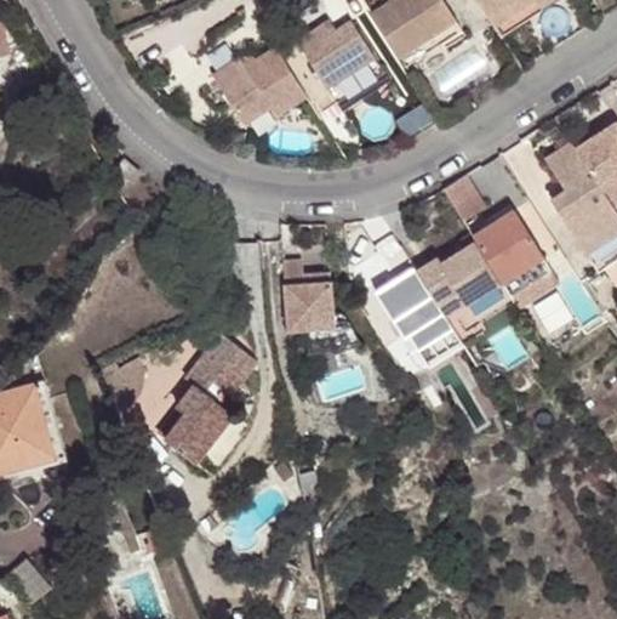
[(370,0),(364,4),(393,47),(449,11),(440,0),(370,0)]
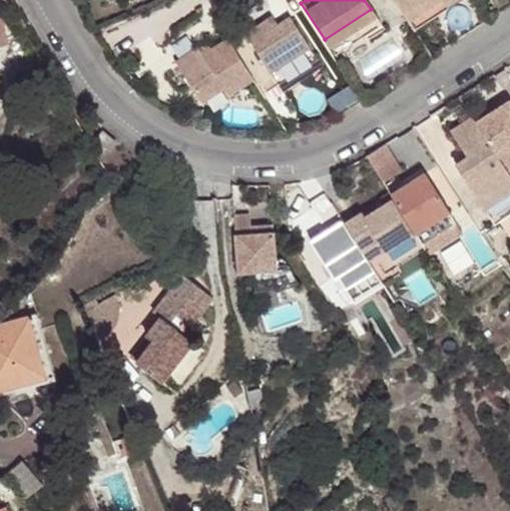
[(392,0),(411,27),(452,0),(392,0)]
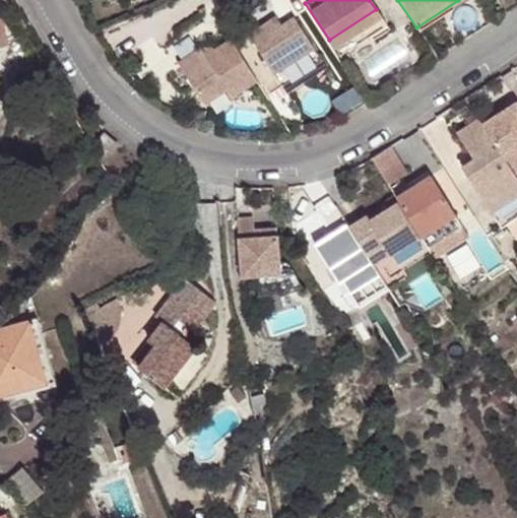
[(329,40),(339,55),(386,25),(376,9),(329,40)]
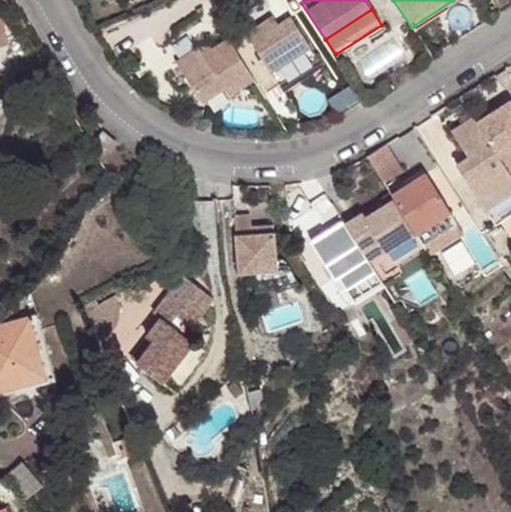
[(260,16),(241,28),(267,66),(275,79),(314,53),(305,41),(286,11),(273,19),(266,24),(260,16)]
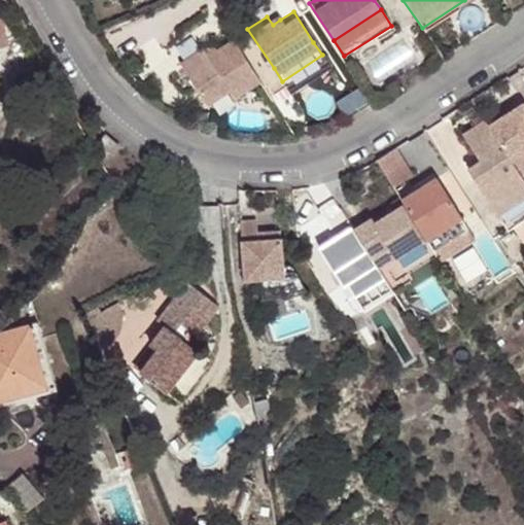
[(275,11),(267,16),(273,25),(280,20),(275,11)]
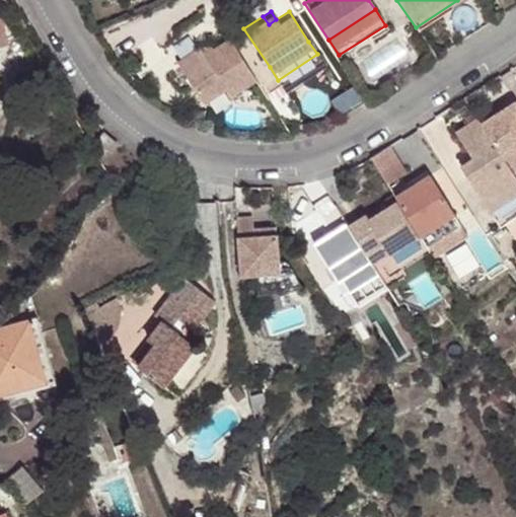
[(0,44),(8,41),(4,30),(0,31),(0,44)]
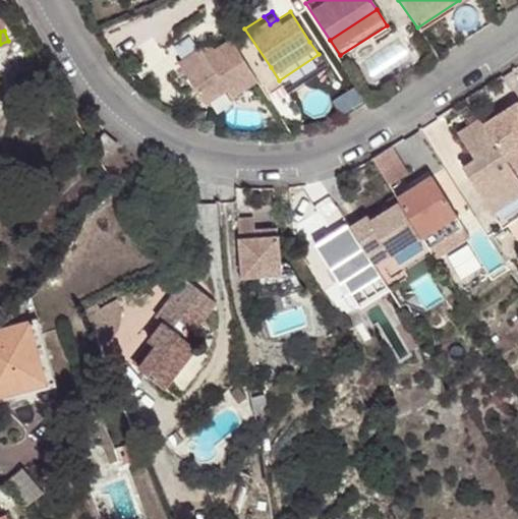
[(255,77),(229,37),(202,53),(197,47),(175,61),(200,102),(222,88),(227,95),(255,77)]
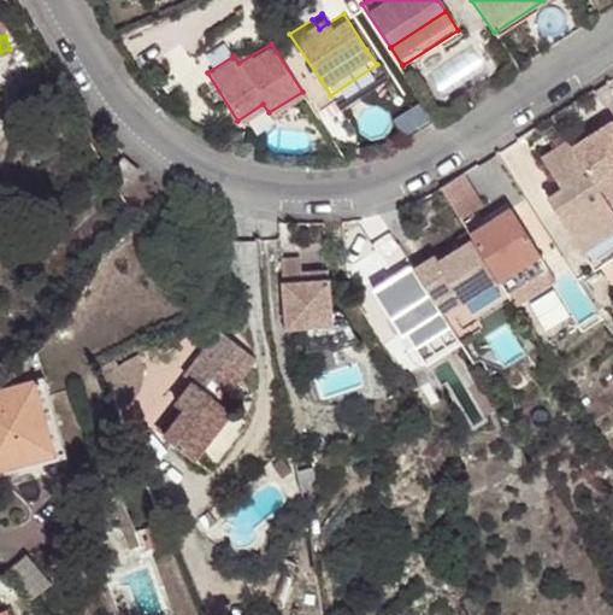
[(377,64),(330,95),(335,103),(382,71),(377,64)]
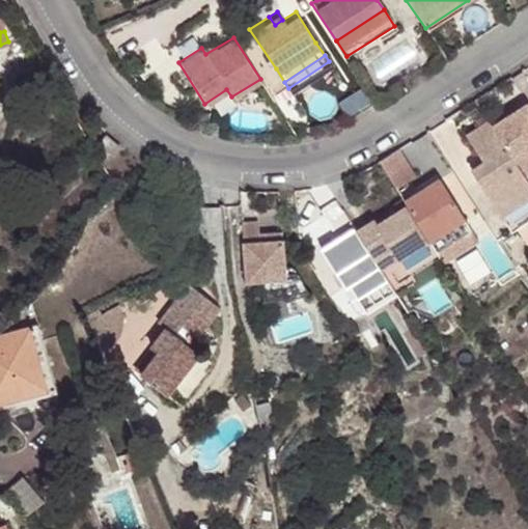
[(492,127),(512,159),(527,148),(527,105),(525,101),(509,110),(511,115),(502,121),(492,127)]
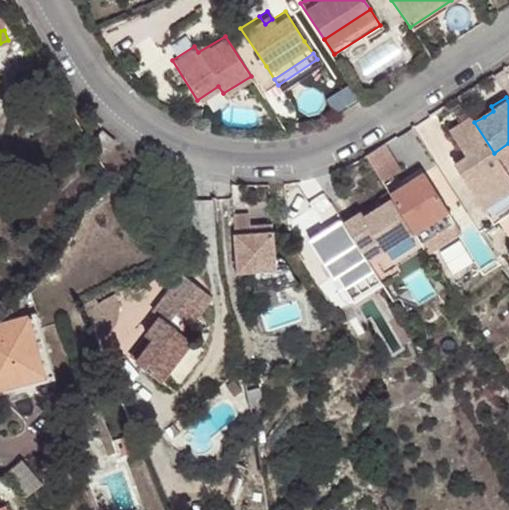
[(493,111),(491,106),(482,113),(484,117),(493,111)]
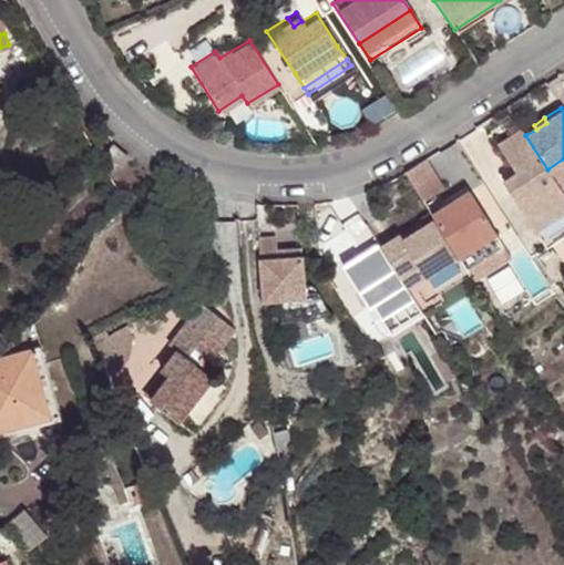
[(547,248),(563,237),(563,194),(547,170),(525,135),(522,130),(500,144),(513,165),(520,161),(525,168),(518,173),(505,182),(547,248)]
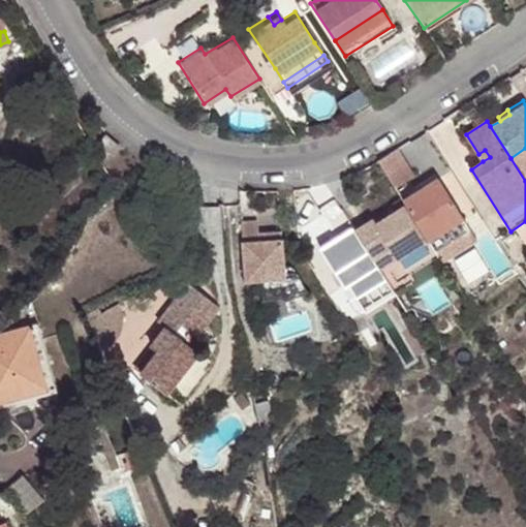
[(118,145),(104,131),(95,142),(110,154),(118,145)]
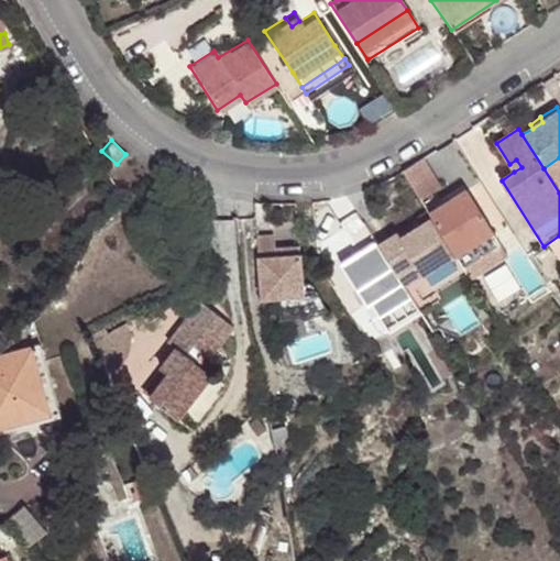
[(559,157),(544,168),(559,193),(559,157)]
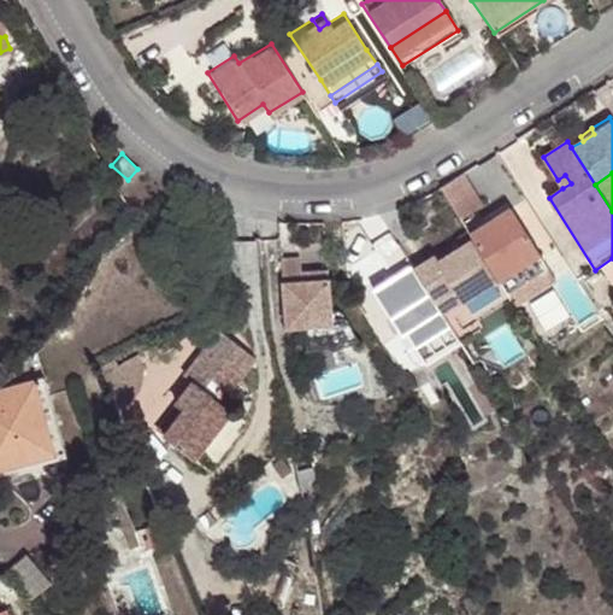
[(558,180),(563,188),(571,183),(565,175),(558,180)]
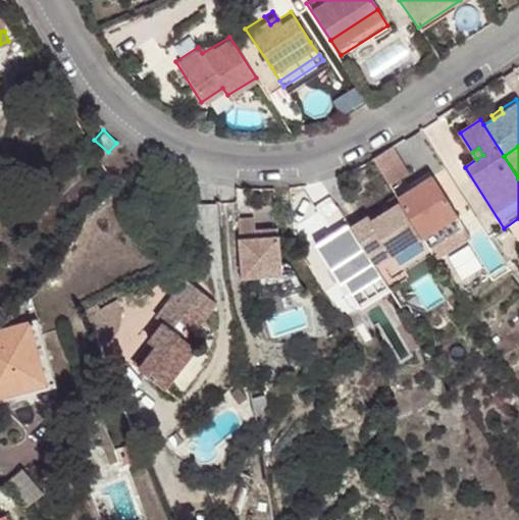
[(430,175),(397,197),(400,202),(421,234),(423,237),(456,215),(430,175)]
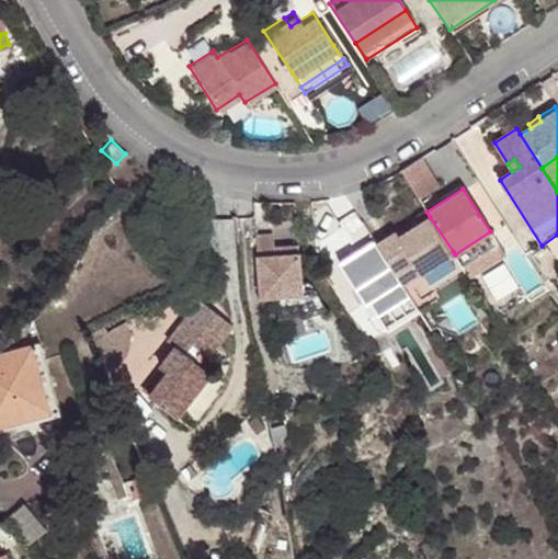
[(421,271),(453,251),(430,217),(400,236),(396,229),(374,242),(398,280),(418,266),(421,271)]
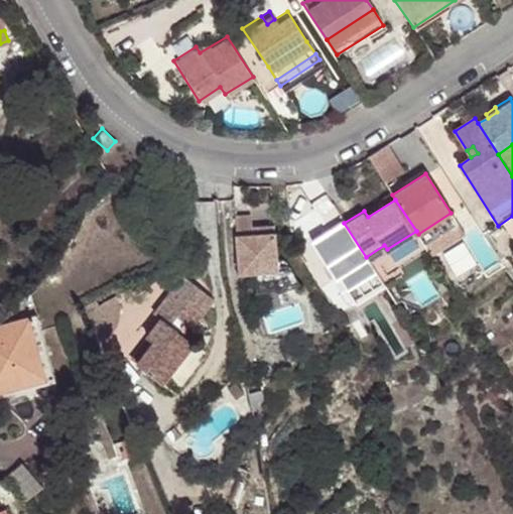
[(418,234),(424,243),(457,223),(451,213),(418,234)]
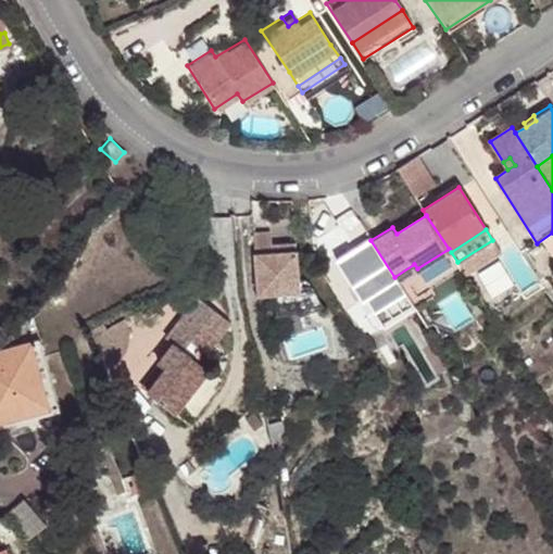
[(361,301),(396,279),(394,277),(371,240),(365,231),(346,244),(350,251),(342,256),(335,261),(361,301)]
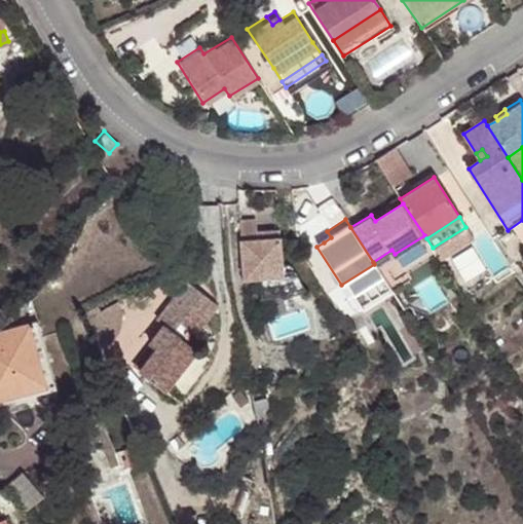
[(281,272),(279,269),(277,232),(256,234),(255,222),(238,223),(243,279),(258,278),(258,273),(281,272)]
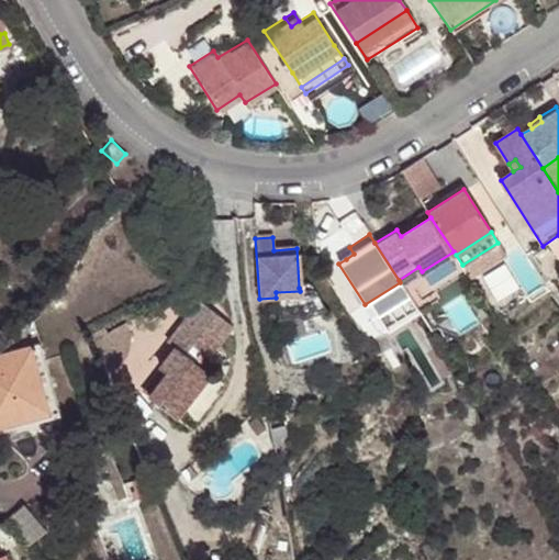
[(342,253),(346,259),(354,254),(349,247),(342,253)]
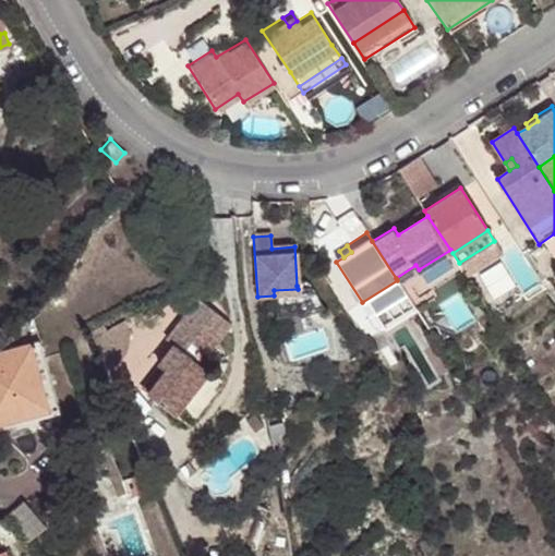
[(397,280),(412,300),(462,268),(459,263),(453,253),(450,250),(419,269),(415,265),(396,278),(397,280)]
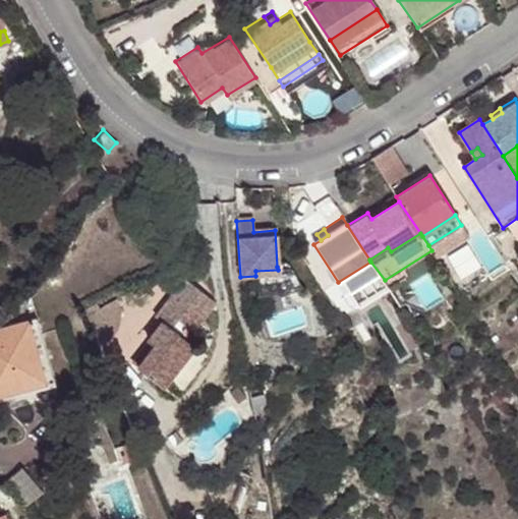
[(278,286),(278,270),(255,271),(255,276),(256,287),(278,286)]
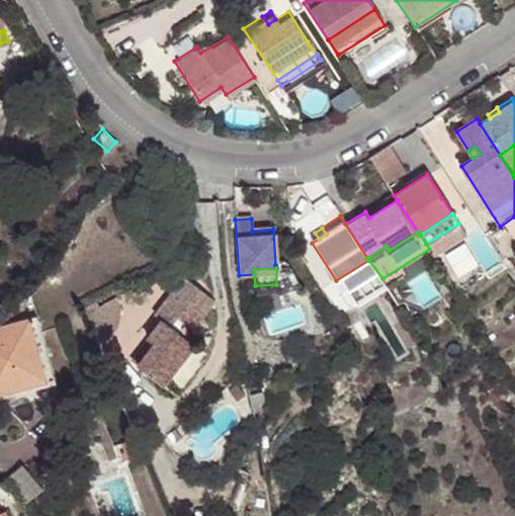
[(184,280),(163,310),(168,313),(161,321),(163,323),(150,341),(156,347),(140,368),(163,385),(193,346),(185,339),(212,302),(184,280)]
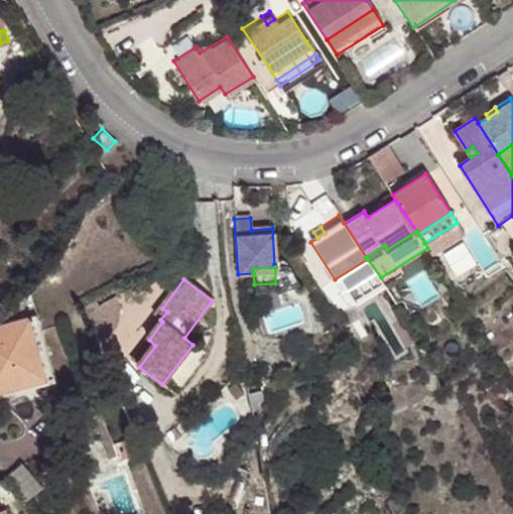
[(167,311),(162,308),(155,316),(160,319),(167,311)]
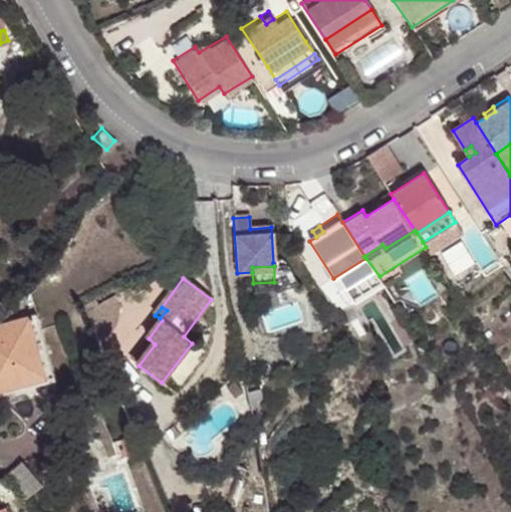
[(27,316),(0,322),(0,387),(44,376),(27,316)]
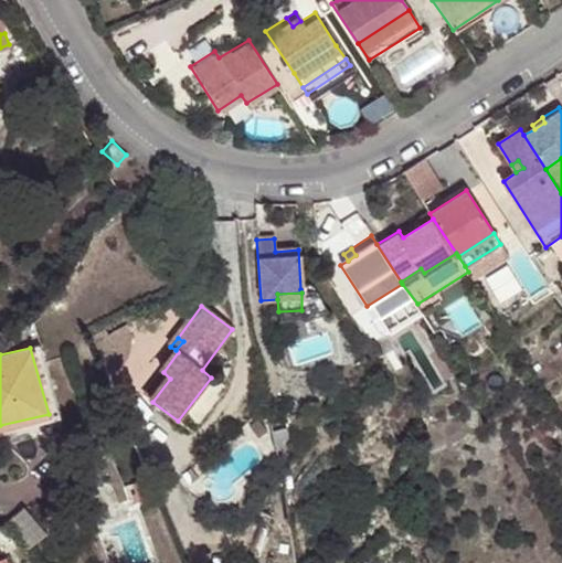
[(28,542),(42,529),(20,505),(4,518),(28,542)]
